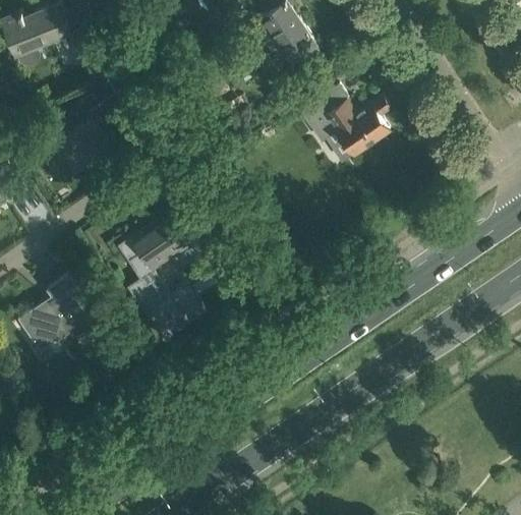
[(87,8),(77,12),(71,0),(56,0),(49,3),(51,9),(25,19),(22,13),(19,14),(20,15),(4,21),(17,55),(16,55),(20,65),(29,69),(38,65),(42,57),(37,47),(70,34),(74,43),(72,43),(82,69),(108,59),(87,8)]
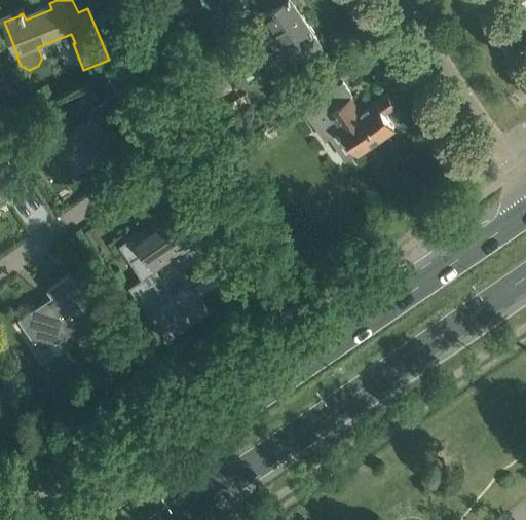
[(200,0),(185,0),(168,10),(183,32),(196,23),(210,13),(205,7),(200,0)]
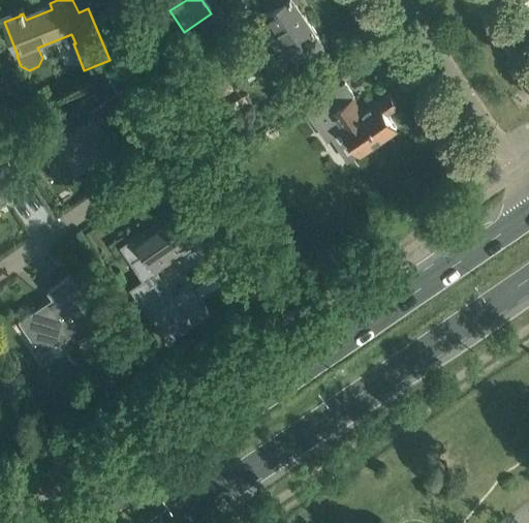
[(262,0),(272,13),(263,19),(284,50),(286,49),(296,62),(320,45),(289,0),(262,0)]
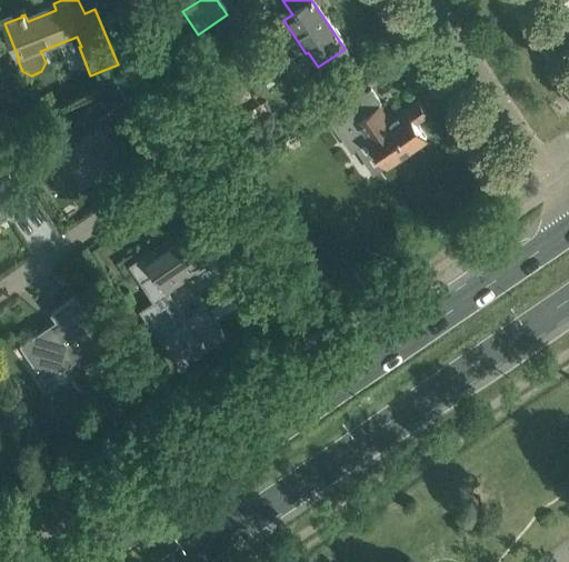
[(329,121),(328,122),(340,139),(352,157),(369,144),(387,171),(426,144),(415,128),(427,120),(418,108),(389,127),(368,97),(329,121)]
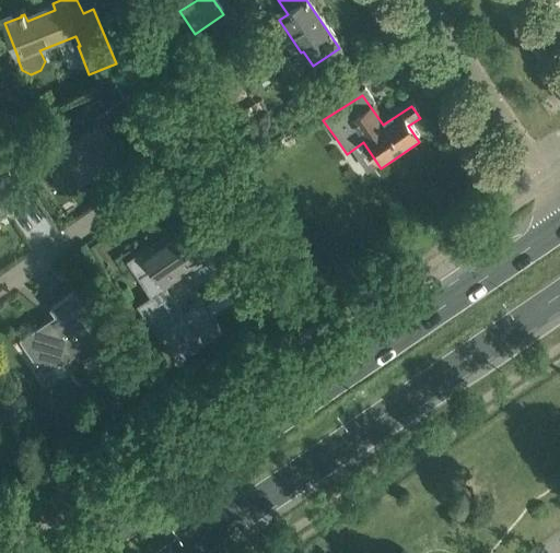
[(97,125),(57,153),(58,154),(67,167),(80,186),(120,157),(108,140),(111,139),(109,137),(137,117),(126,101),(108,114),(96,121),(97,125)]
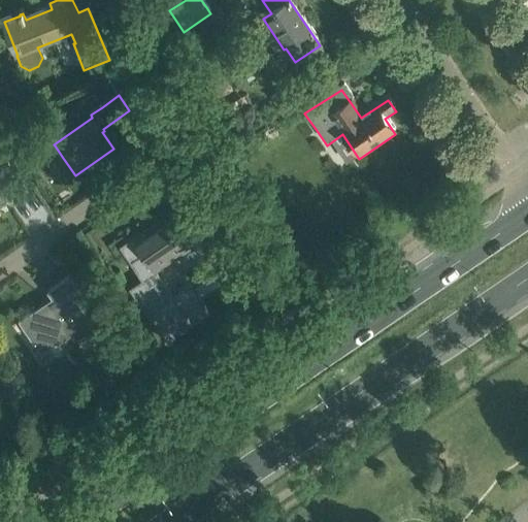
[(0,164),(0,200),(3,199),(8,206),(27,194),(4,161),(0,164)]
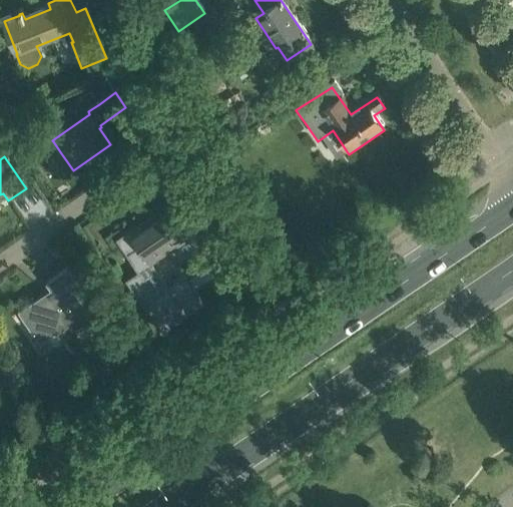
[(139,227),(116,243),(127,260),(137,275),(125,283),(161,337),(179,325),(162,300),(160,301),(153,291),(155,290),(152,285),(159,280),(150,266),(166,256),(176,270),(206,248),(223,237),(214,224),(222,219),(203,175),(174,187),(180,200),(163,211),(167,217),(143,233),(139,227)]
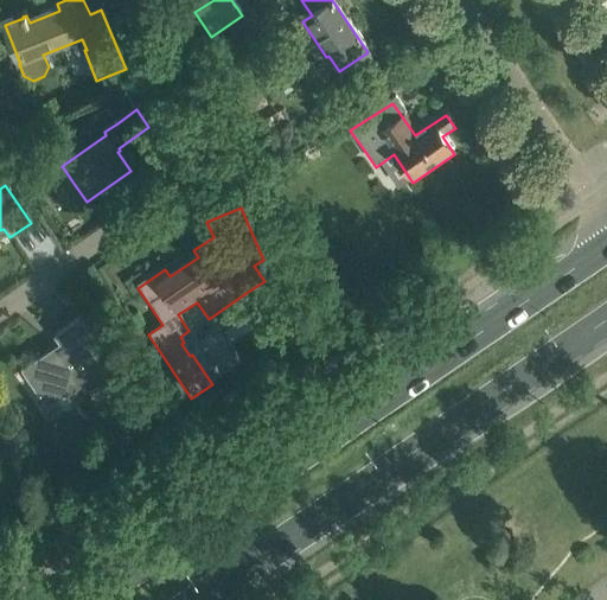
[(48,410),(77,390),(85,385),(90,393),(116,376),(81,323),(55,339),(63,351),(53,357),(52,353),(23,374),(48,410)]
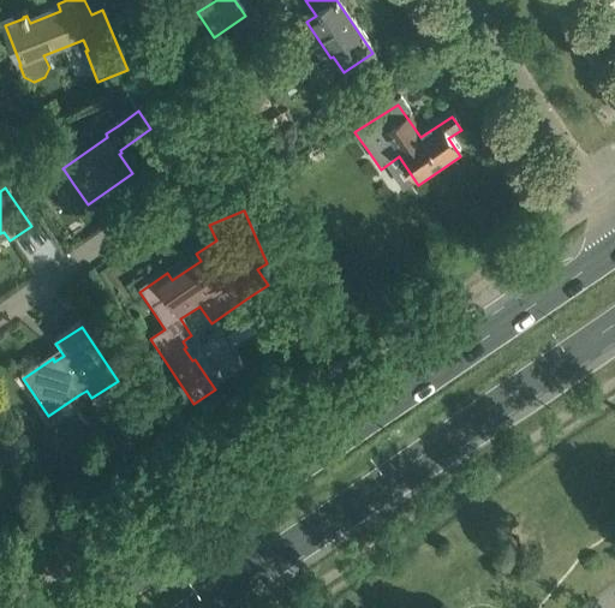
[(238,361),(218,374),(225,383),(244,370),(238,361)]
